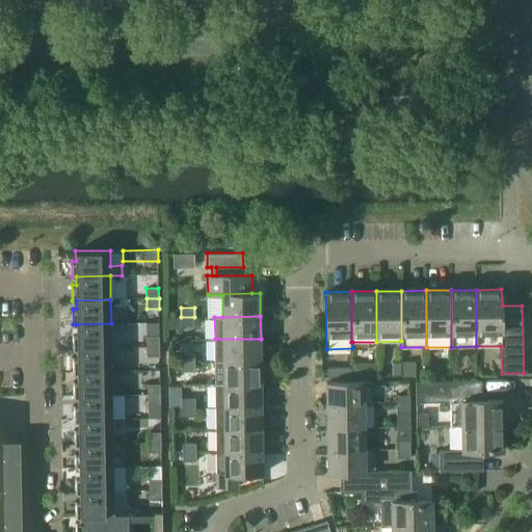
[(194,317),(181,317),(181,326),(194,325),(194,317)]
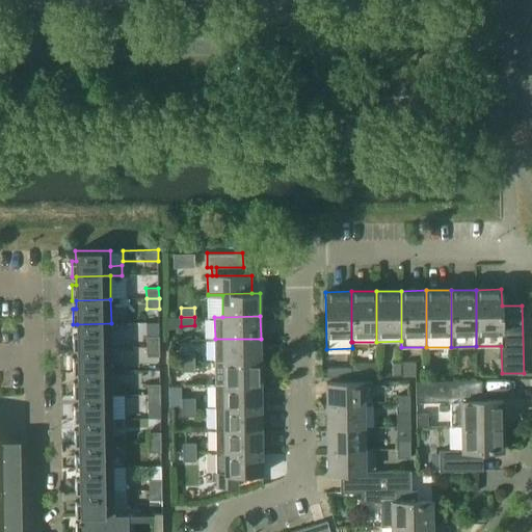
[(73,348),(77,348),(111,347),(111,323),(77,324),(77,333),(73,333),(73,348)]
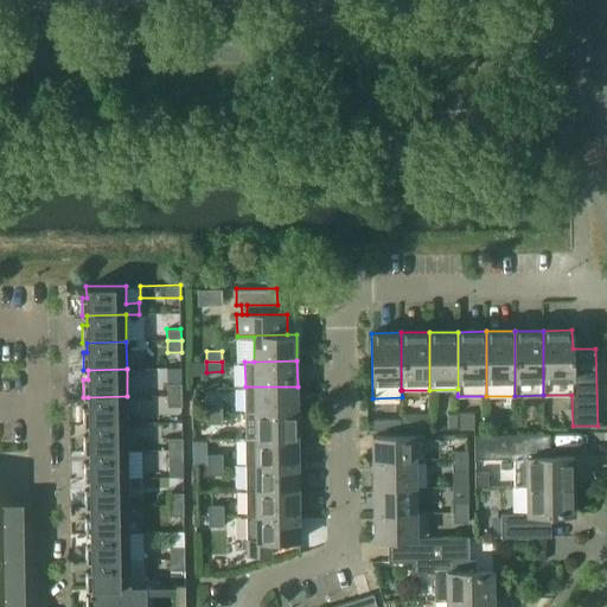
[(167,383),(167,395),(181,395),(181,383),(167,383)]
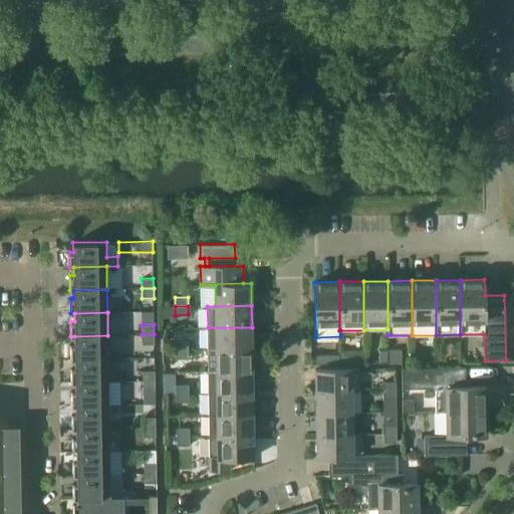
[(208,349),(216,349),(252,348),(252,327),(208,327),(208,349)]
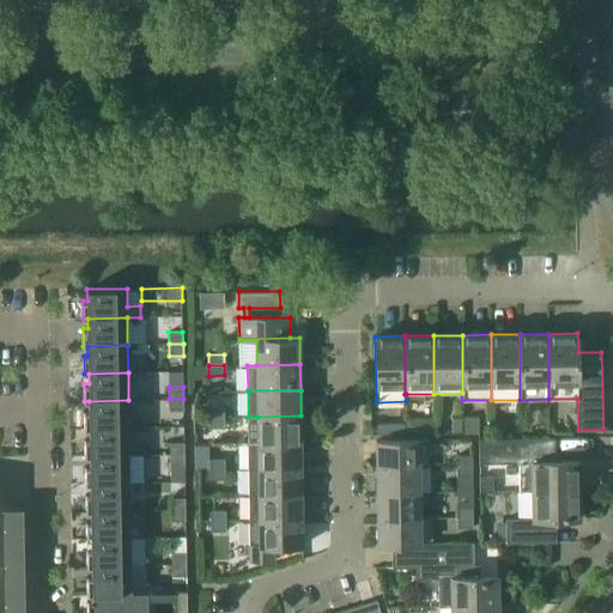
[(183,399),(169,399),(170,411),(184,411),(183,399)]
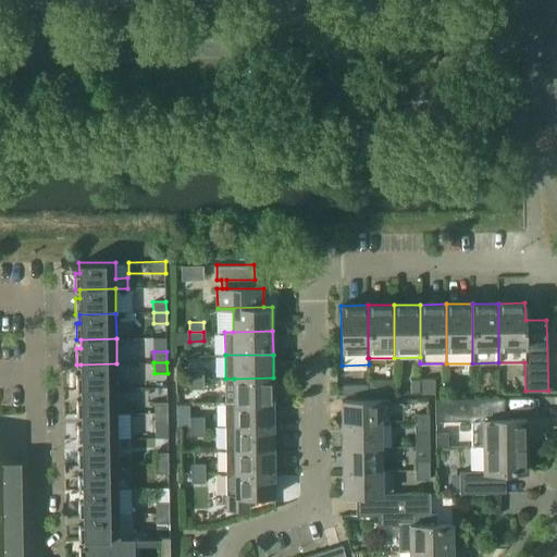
[(77,390),(81,390),(116,388),(116,363),(81,364),(81,373),(76,373),(77,390)]
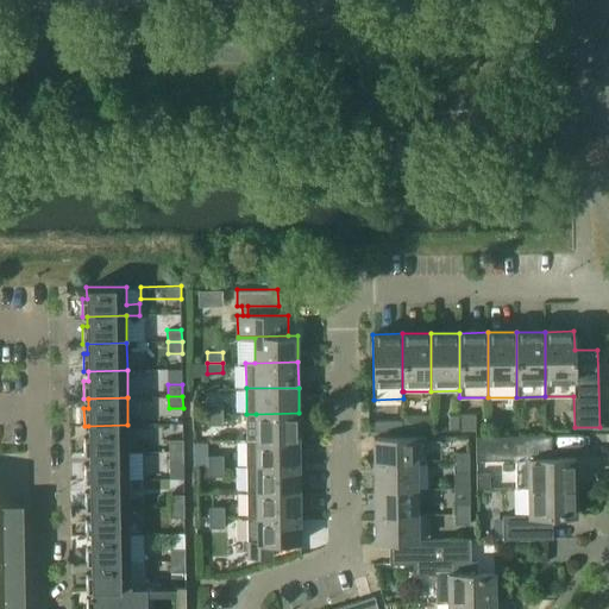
[(208,405),(208,414),(223,414),(223,403),(208,405)]
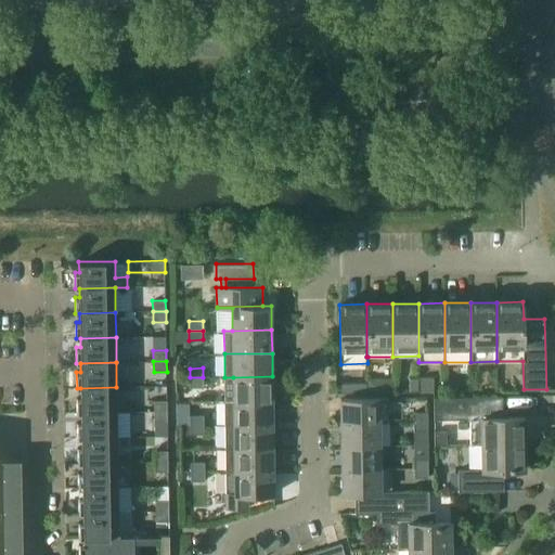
[(233,377),(233,400),(272,400),(272,376),(233,377)]
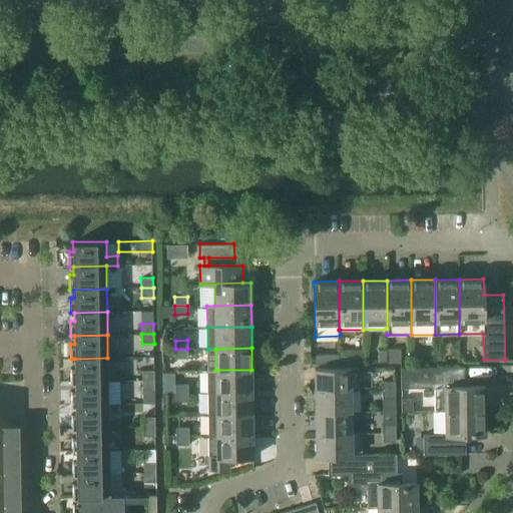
[(187,349),(175,349),(175,358),(188,358),(187,349)]
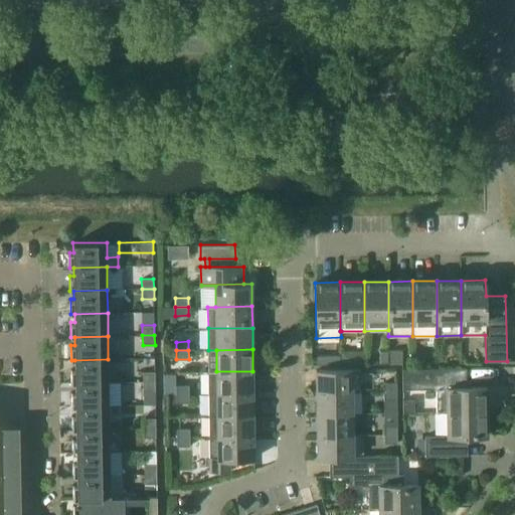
[(388,364),(388,352),(380,352),(380,364),(388,364)]
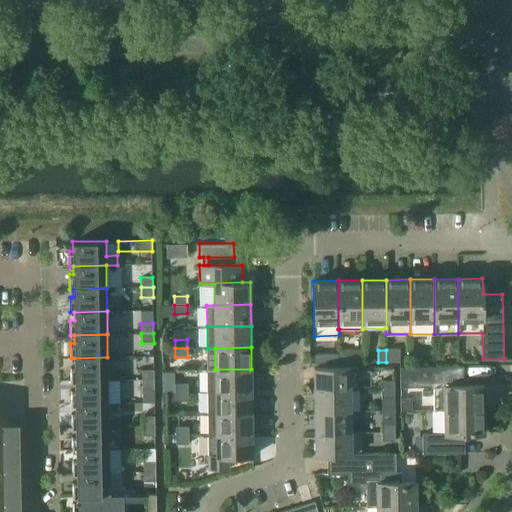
[(399,350),(386,350),(386,362),(399,362),(399,350)]
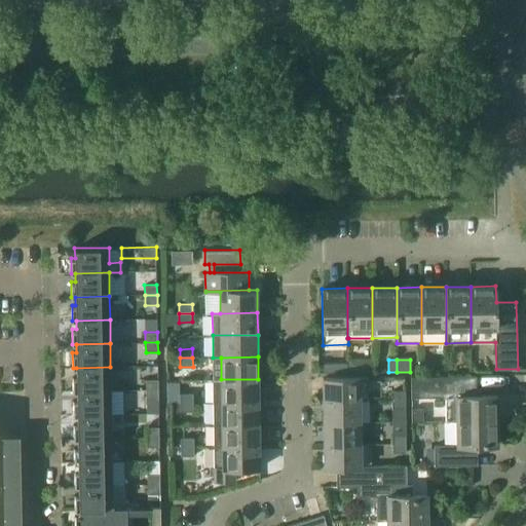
[(349,361),(349,373),(358,373),(357,361),(349,361)]
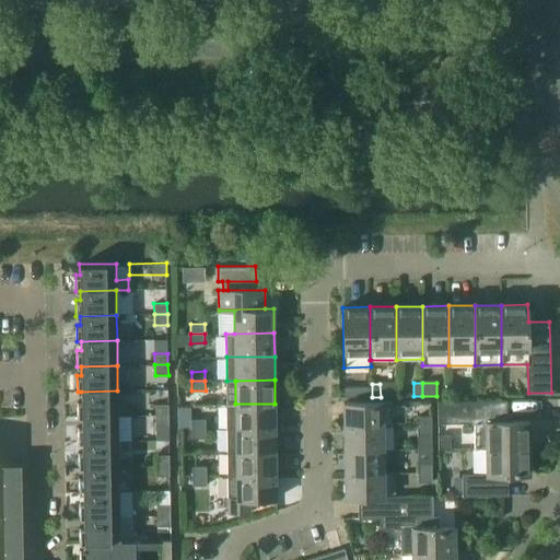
[(370,386),(345,386),(345,397),(370,396),(370,386)]
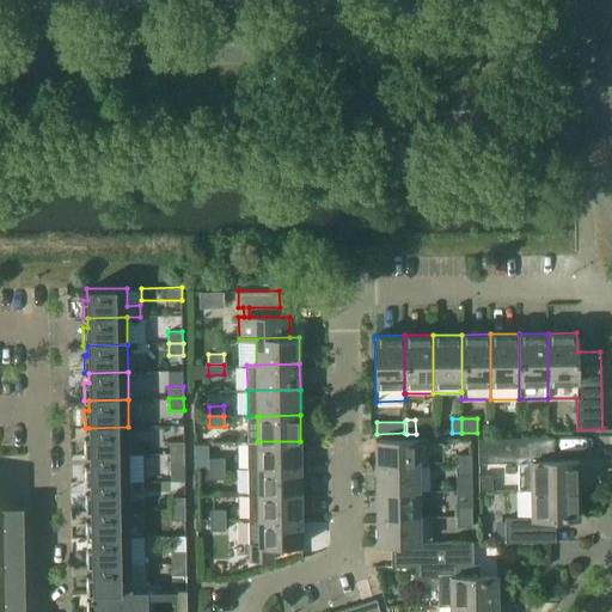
[(85,456),(90,456),(129,454),(128,427),(89,428),(90,438),(85,438),(85,456)]
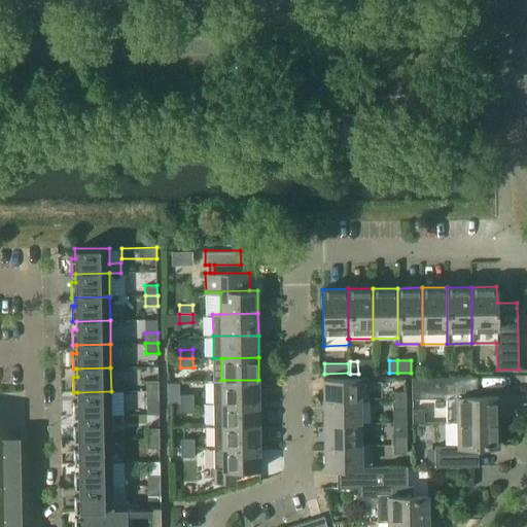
[(477,376),(412,377),(412,398),(449,397),(449,422),(457,421),(498,421),(498,395),(480,396),(480,390),(478,390),(477,376)]
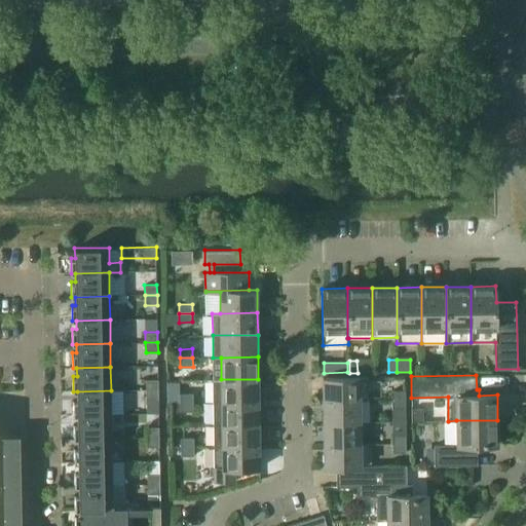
[(368,377),(323,378),(323,401),(360,400),(369,400),(368,377)]
